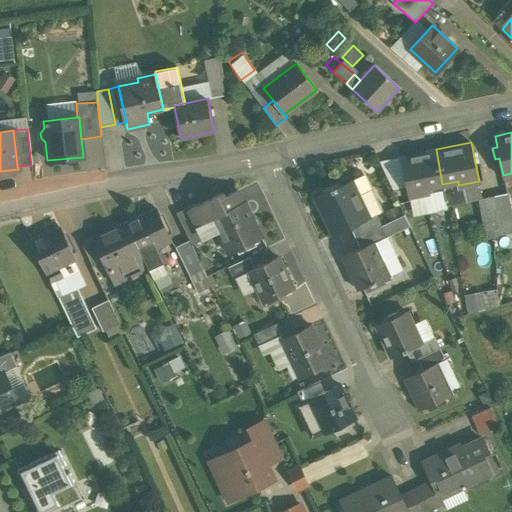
[(436,149),(401,156),(409,195),(429,191),(428,187),(442,184),(436,149)]
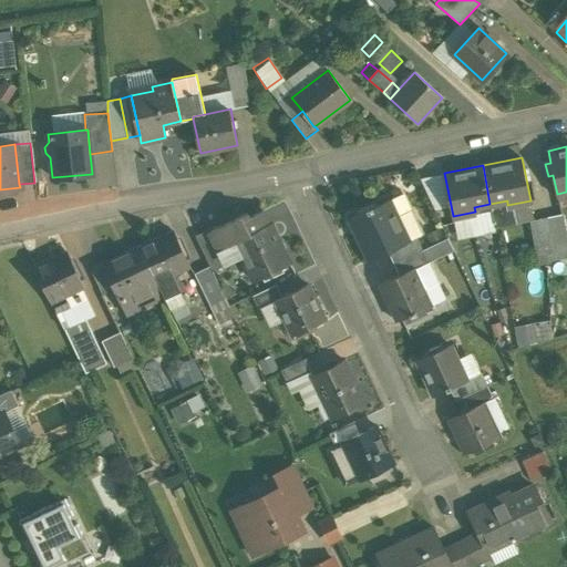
[(390,198),(350,217),(350,219),(352,218),(362,239),(360,240),(369,259),(389,250),(409,240),(409,239),(390,198)]
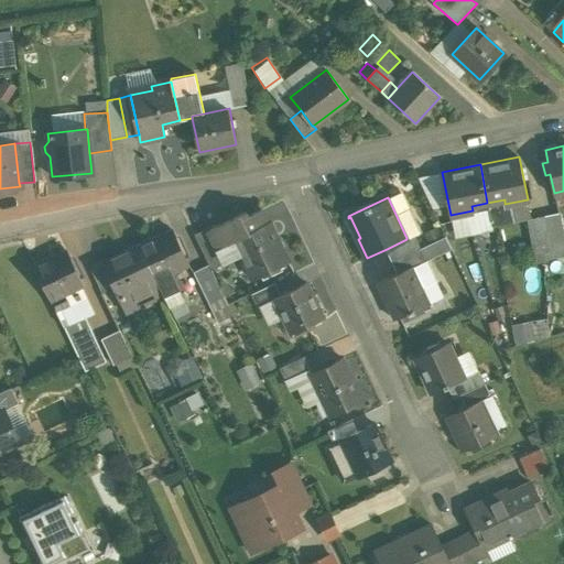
[(209,227),(208,228),(217,248),(219,247),(227,261),(240,255),(251,279),(289,261),(269,221),(268,223),(260,207),(247,214),(245,210),(209,227)]
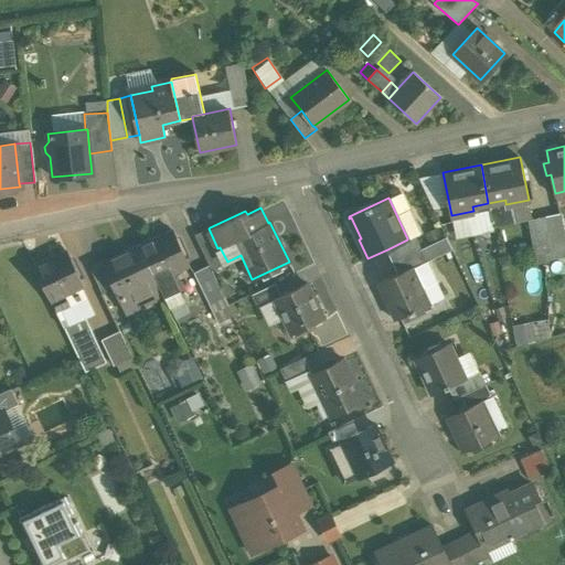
[(564,232),(561,212),(546,214),(552,247),(556,246),(564,244),(564,232)]
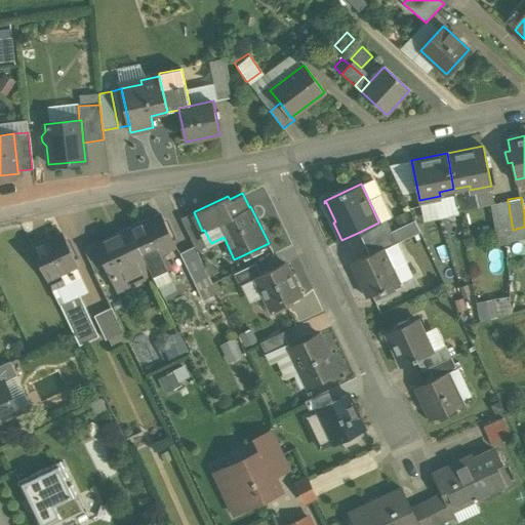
[(508,199),(491,202),(496,235),(507,234),(514,233),(513,230),(508,199)]
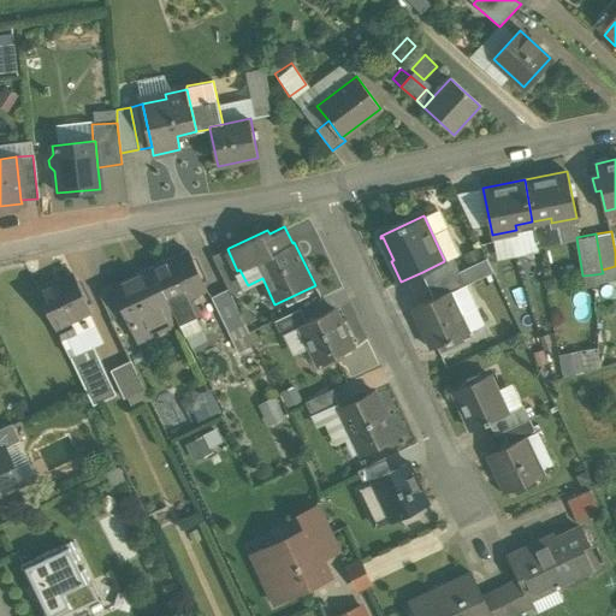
[(237,271),(227,249),(229,248),(227,247),(211,254),(227,288),(230,294),(248,285),(240,270),(237,271)]
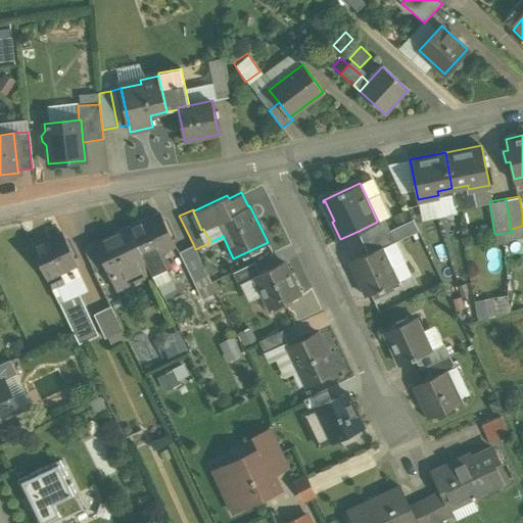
[(159,214),(130,226),(145,258),(159,252),(175,245),(159,214)]
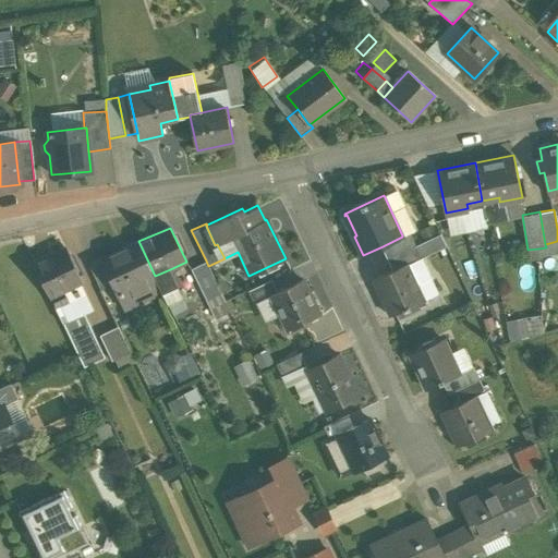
[(402,237),(383,246),(388,257),(416,244),(410,231),(402,235),(402,237)]
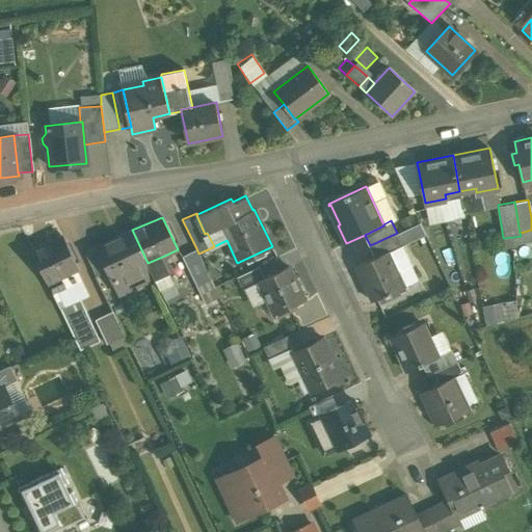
[(397,233),(370,245),(375,257),(389,250),(389,251),(402,246),(425,235),(420,222),(397,233)]
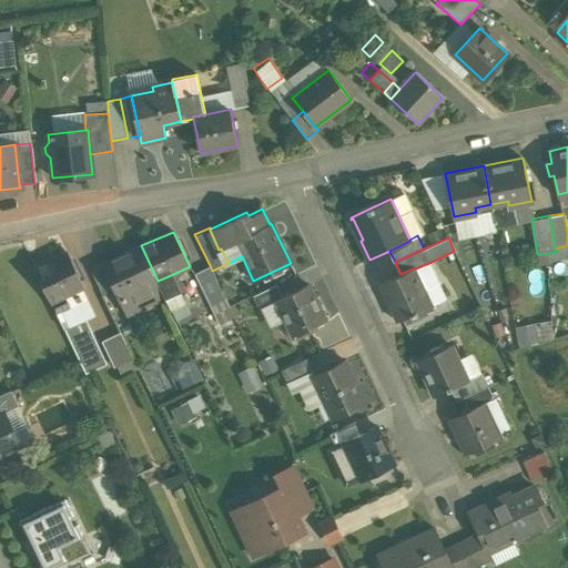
[(158,281),(141,245),(103,264),(102,264),(114,288),(120,286),(124,295),(120,297),(121,301),(125,298),(131,310),(164,294),(158,281)]
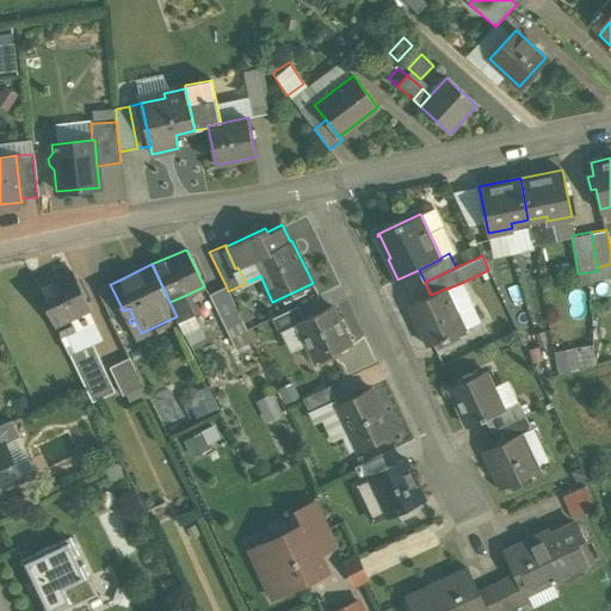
[(598,271),(590,272),(590,281),(603,279),(602,266),(597,267),(598,271)]
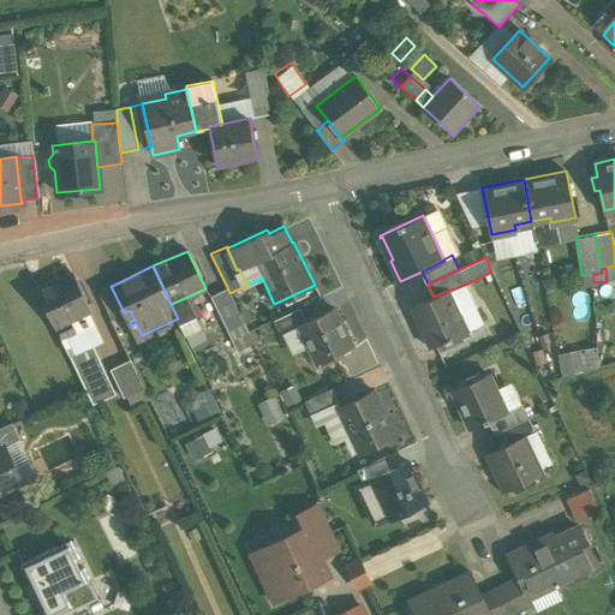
[(90,311),(73,274),(37,291),(55,328),(90,311)]
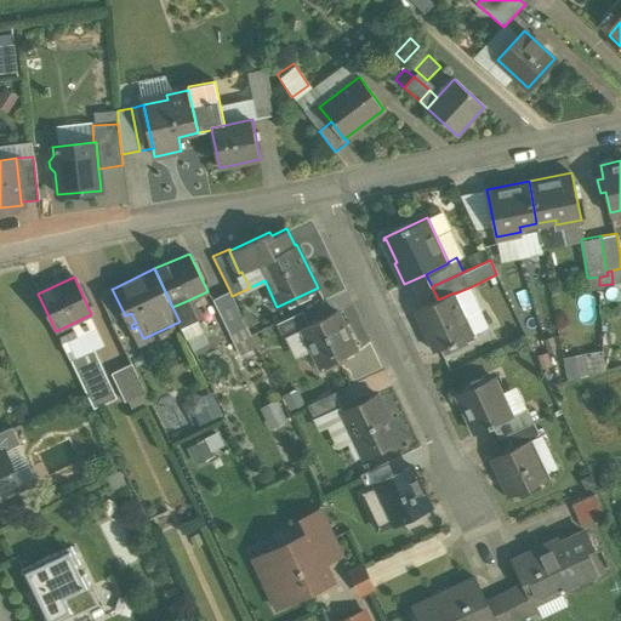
[(125,315),(112,289),(112,288),(100,294),(112,322),(125,315)]
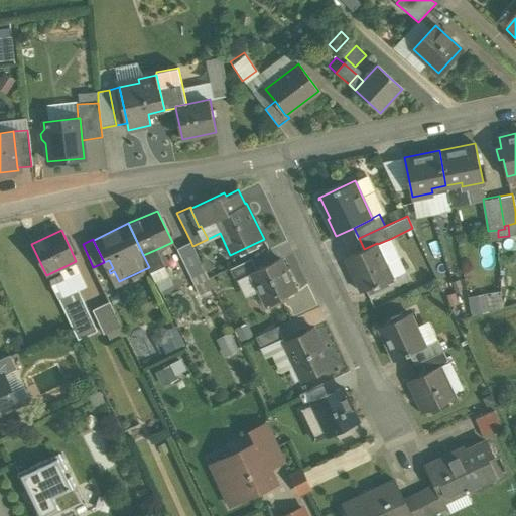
[(405,272),(390,239),(377,244),(393,278),(405,272)]
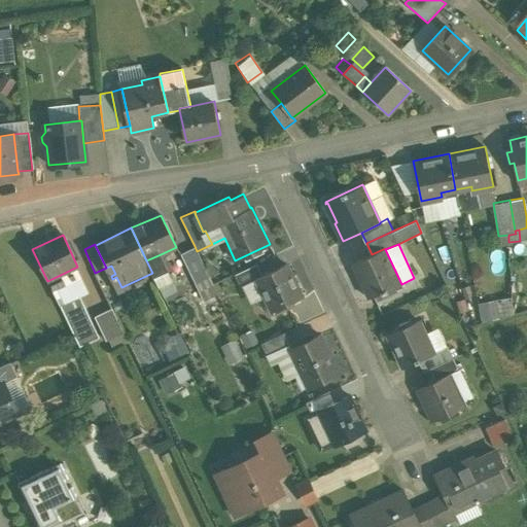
[(197,251),(195,246),(180,253),(202,297),(215,290),(197,251)]
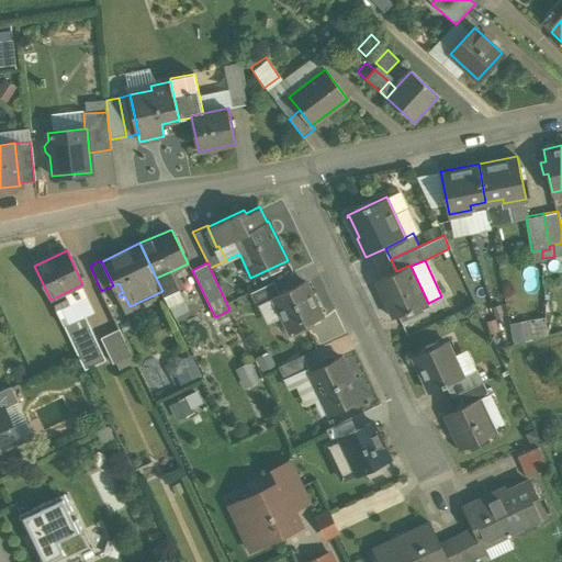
[(396,271),(378,280),(394,317),(408,311),(408,312),(428,303),(411,266),(411,265),(396,271)]
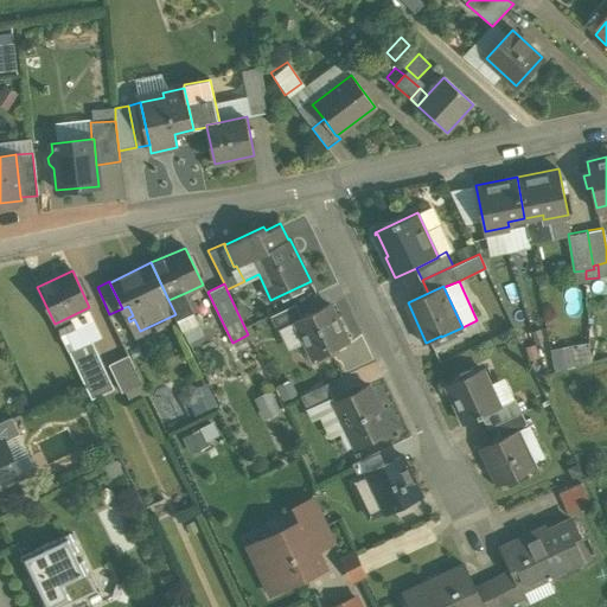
[(185,293),(168,300),(176,314),(181,328),(196,321),(189,306),(191,305),(185,293)]
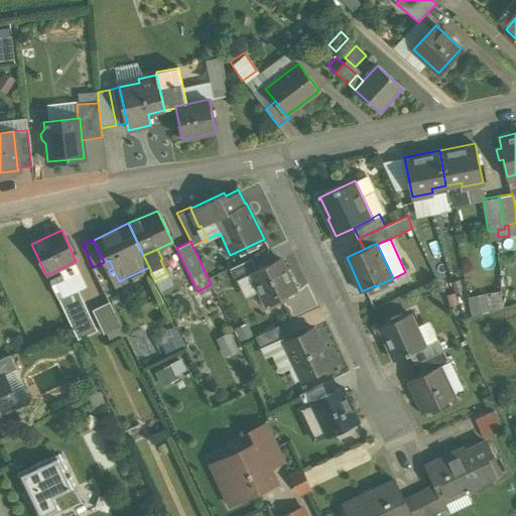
[(251,258),(230,268),(237,281),(252,273),(252,272),(257,269),(251,258)]
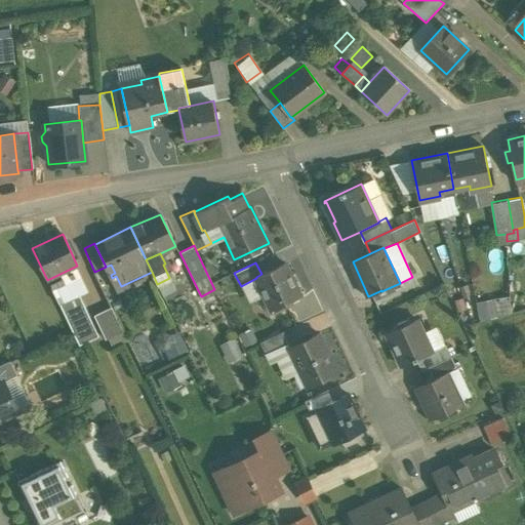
[(301,296),(286,263),(261,274),(256,277),(256,278),(272,310),(301,296)]
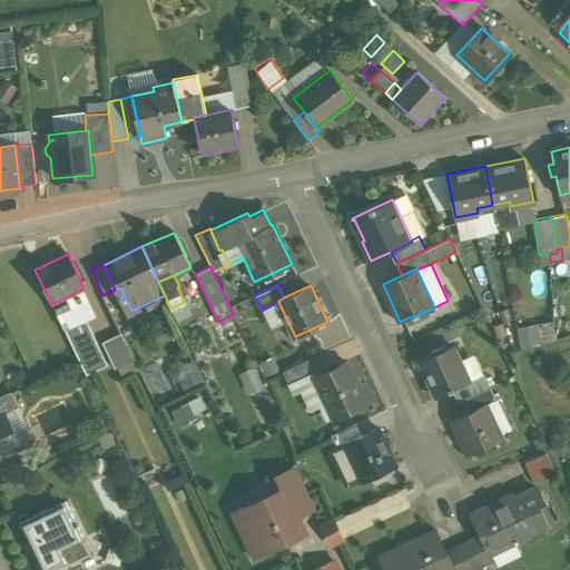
[(98,346),(86,322),(68,331),(79,355),(98,346)]
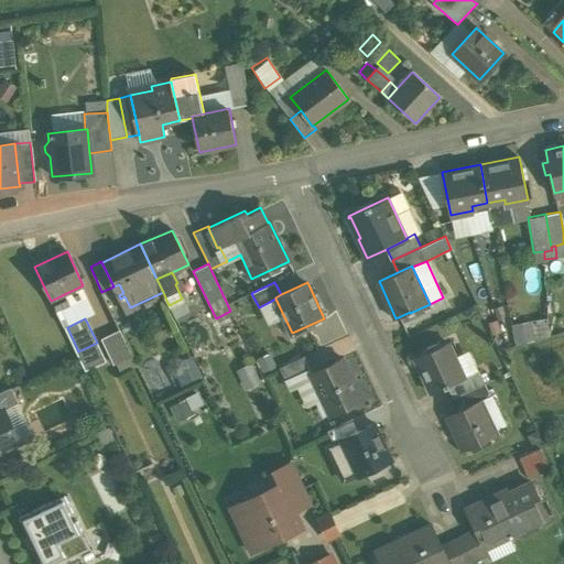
[(512,342),(532,339),(529,320),(510,322),(512,342)]
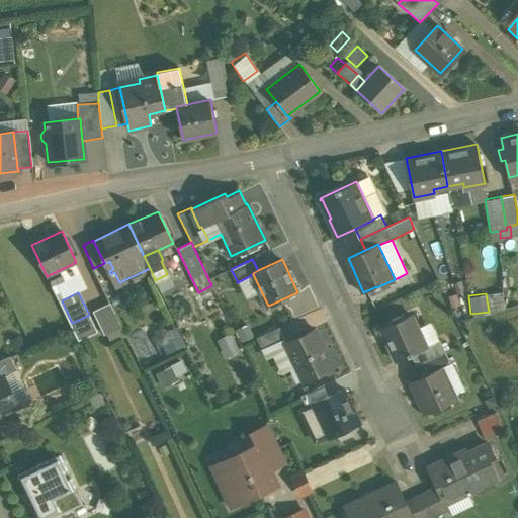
[(111,304),(93,313),(103,335),(121,326),(111,304)]
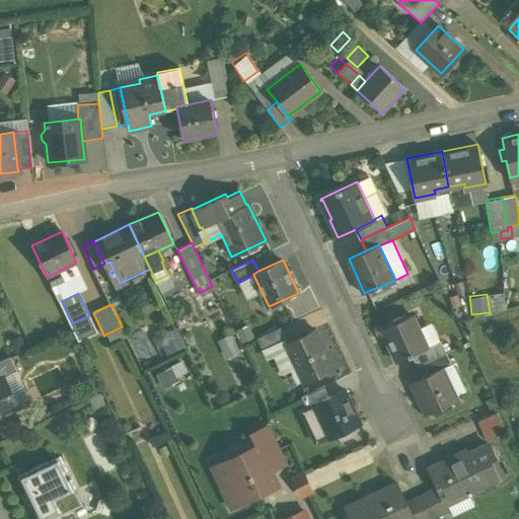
[(428,347),(412,314),(382,328),(398,362),(413,355),(428,348),(428,347)]
